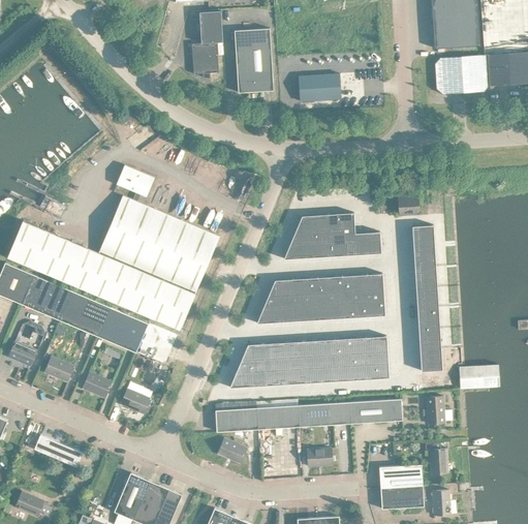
[(432,5),(433,27),(479,24),(478,2),(432,5)]
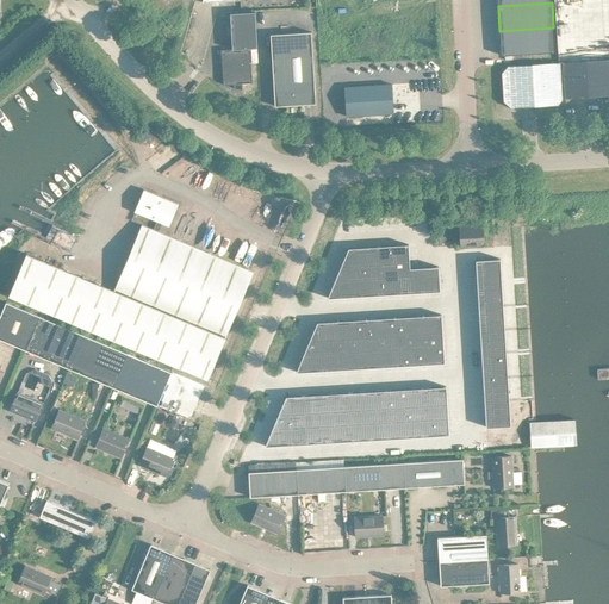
[(234,89),(242,91),(242,85),(253,83),(249,49),(258,48),(255,12),(230,14),(232,50),(222,50),(224,86),(234,85),(234,89)]
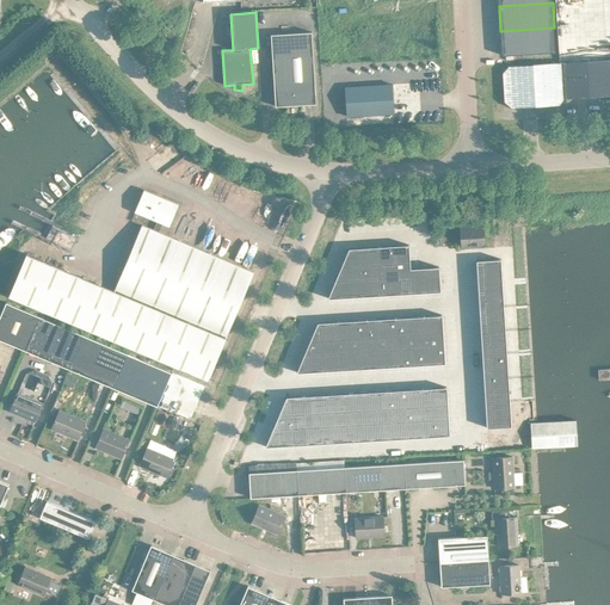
[(554,28),(500,31),(501,56),(555,54),(554,28)]
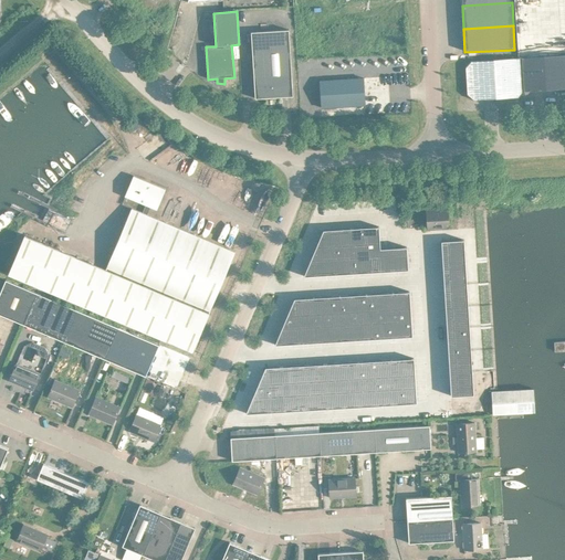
[(251,32),(255,99),(293,96),(289,30),(251,32)]
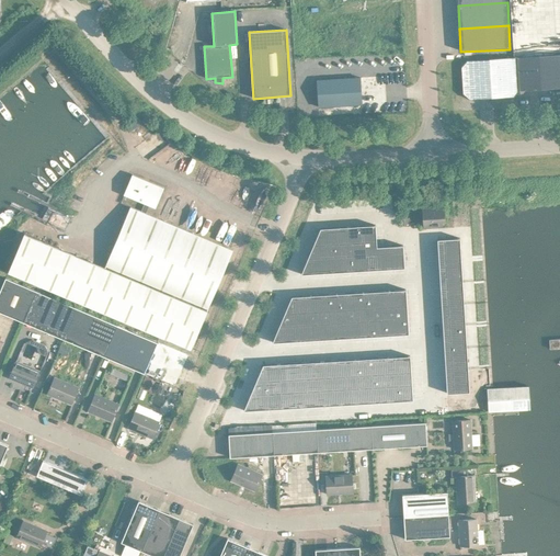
[(559,55),(517,58),(518,91),(559,88),(559,55)]
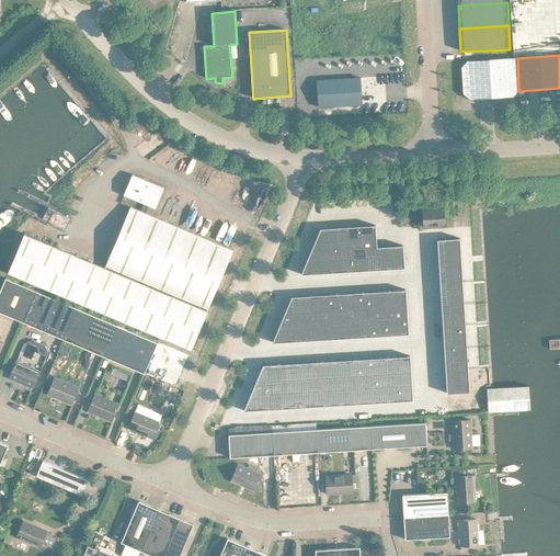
[(518,91),(517,58),(467,61),(461,67),(464,94),(469,100),(514,97),(518,91)]
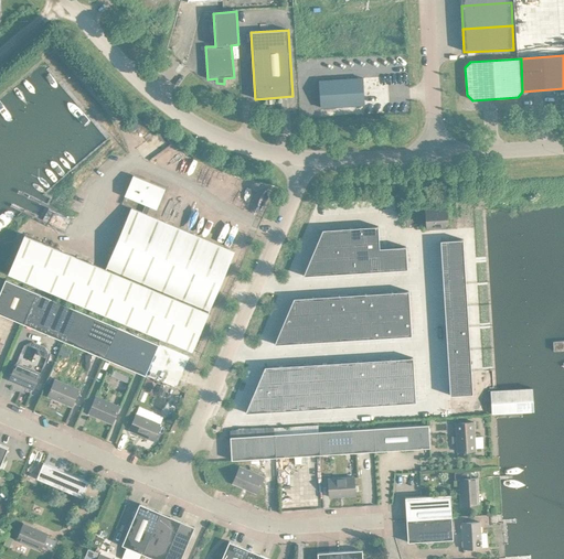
[(319,82),(320,108),(364,106),(363,79),(319,82)]
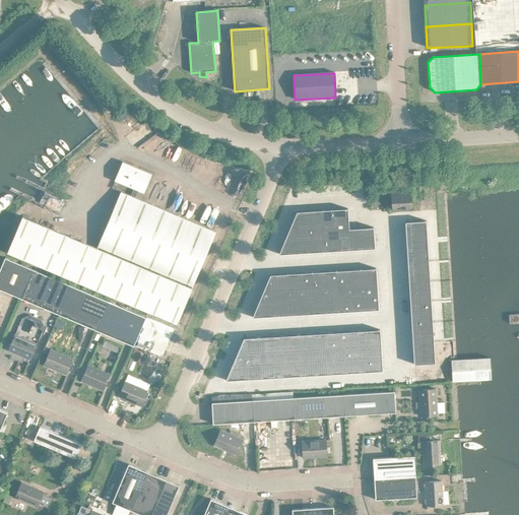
[(118,117),(122,122),(132,114),(127,109),(118,117)]
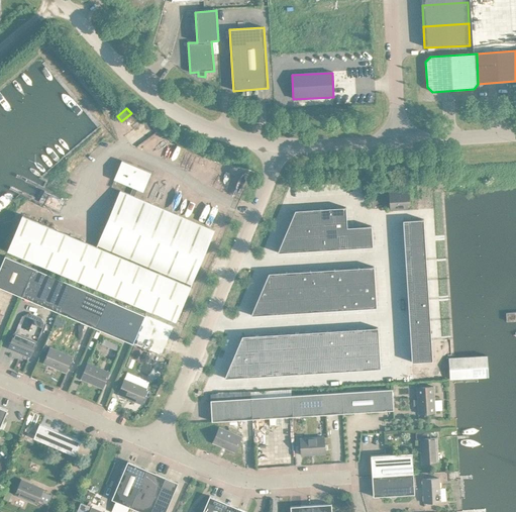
[(133,187),(129,195),(133,197),(137,189),(142,191),(149,174),(121,162),(114,179),(133,187)]
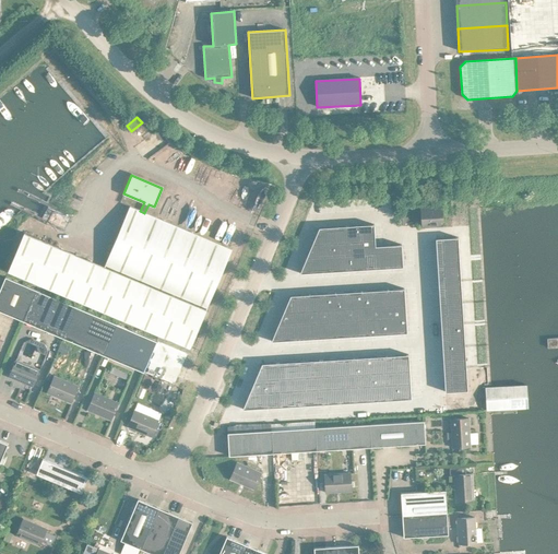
[(24,233),(8,271),(189,348),(205,310),(230,249),(144,213),(140,211),(130,207),(105,268),(24,233)]
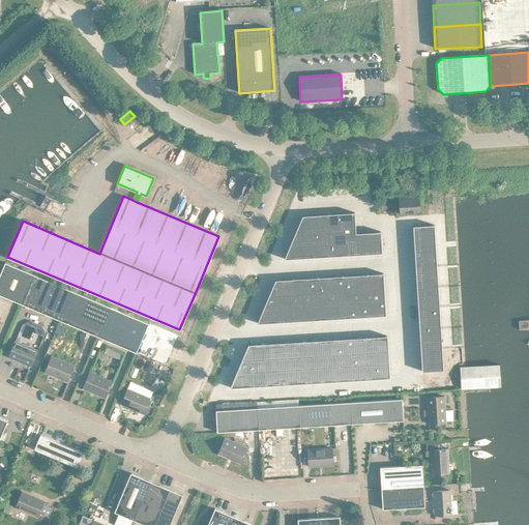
[(399,198),(400,216),(417,215),(416,210),(419,210),(418,197),(399,198)]
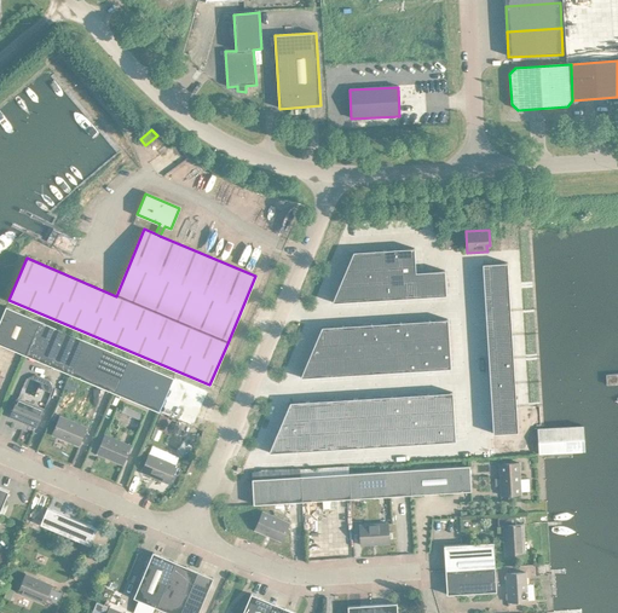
[(414,249),(353,253),(333,302),(446,296),(444,271),(415,273),(414,249)]
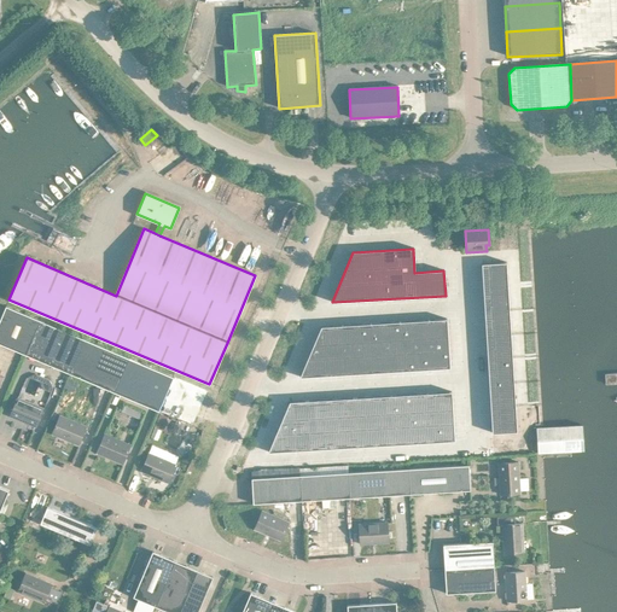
[(506,263),(482,264),(493,433),(517,432),(506,263)]
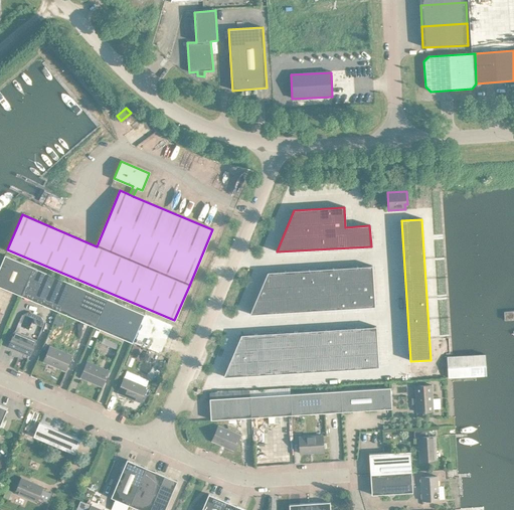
[(0,266),(0,287),(21,296),(33,268),(5,256),(0,266)]
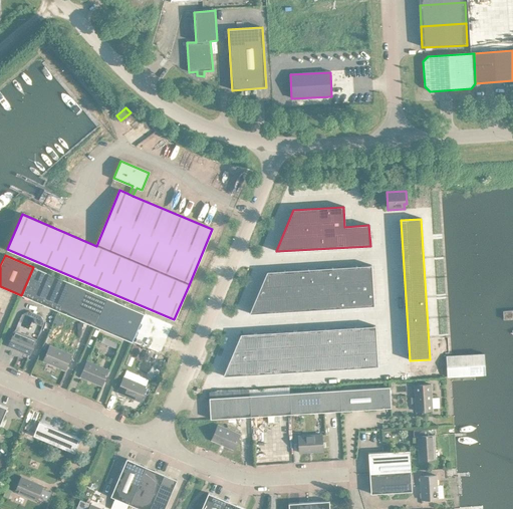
[(267,272),(250,313),(373,306),(371,266),(267,272)]
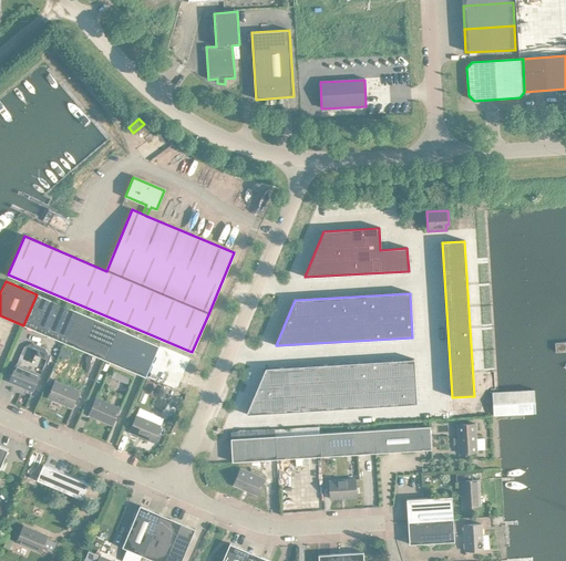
[(23,325),(63,342),(76,311),(37,294),(23,325)]
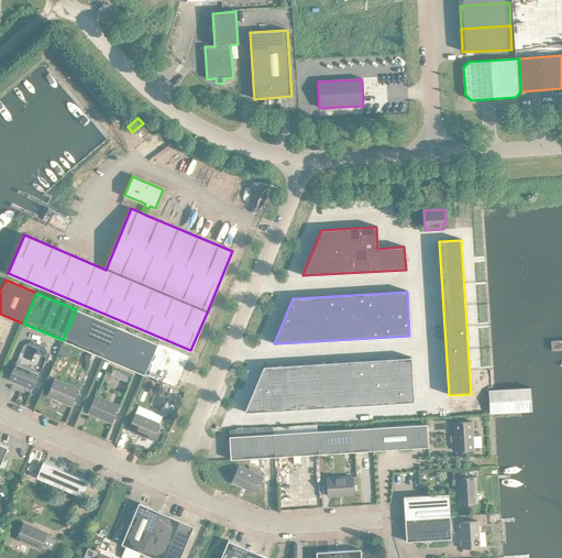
[(63,340),(103,358),(117,327),(76,309),(63,340)]
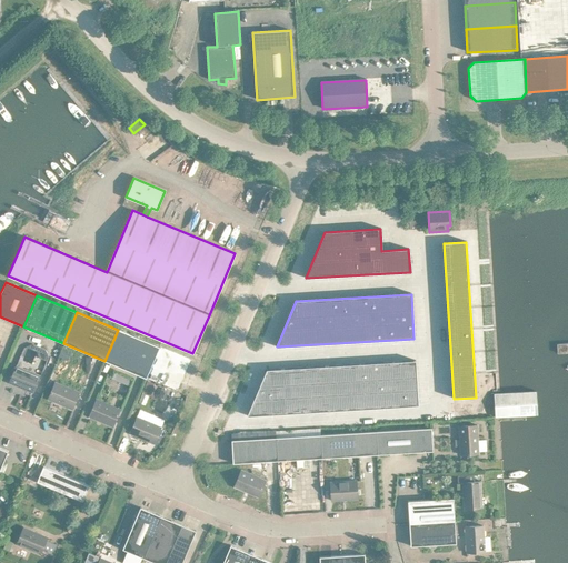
[(105,361),(146,379),(159,347),(118,330),(105,361)]
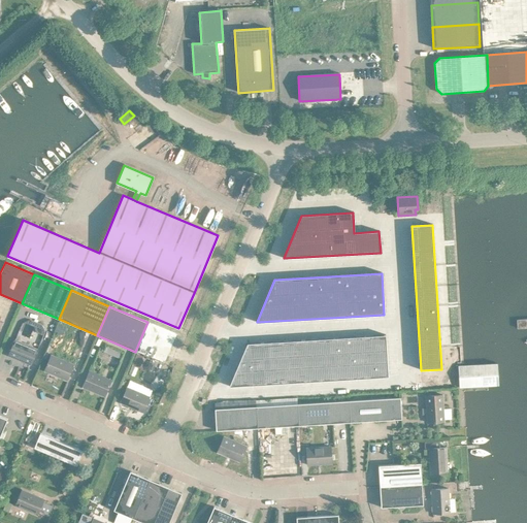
[(58,325),(55,332),(63,335),(66,328),(58,325)]
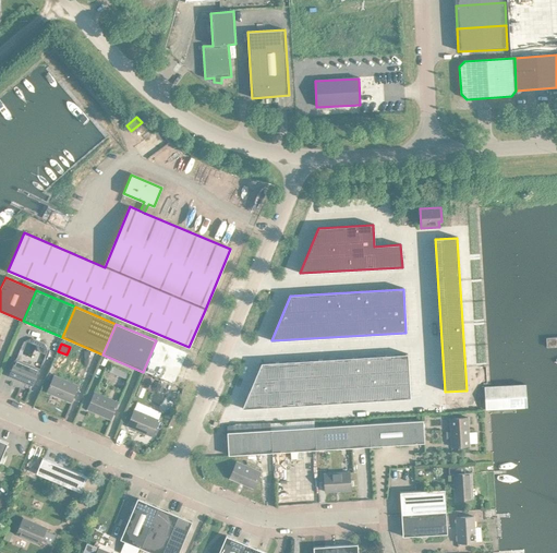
[(408,355),(261,363),(241,409),(410,399),(408,355)]
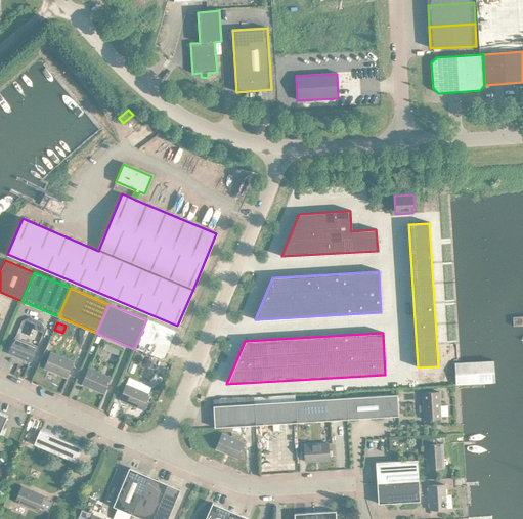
[(14,338),(8,353),(31,362),(37,347),(14,338)]
